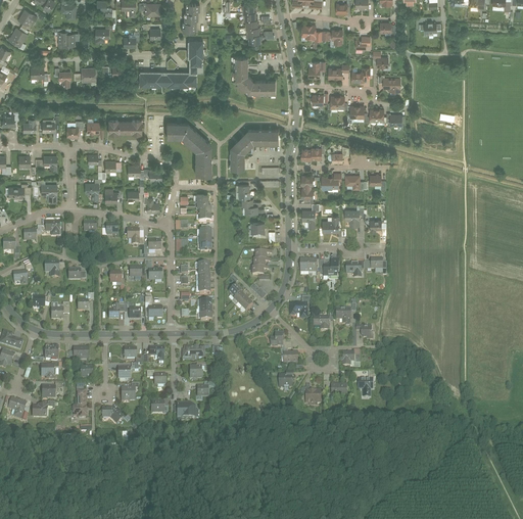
[(48,9),(53,0),(34,0),(36,1),(37,0),(42,3),(40,5),(48,9)]
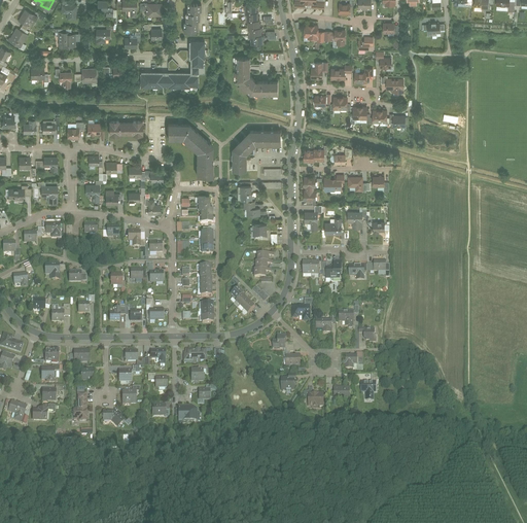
[(111,2),(106,2),(106,0),(97,0),(97,2),(100,2),(100,9),(105,9),(105,13),(112,13),(112,9),(111,9),(111,2)]
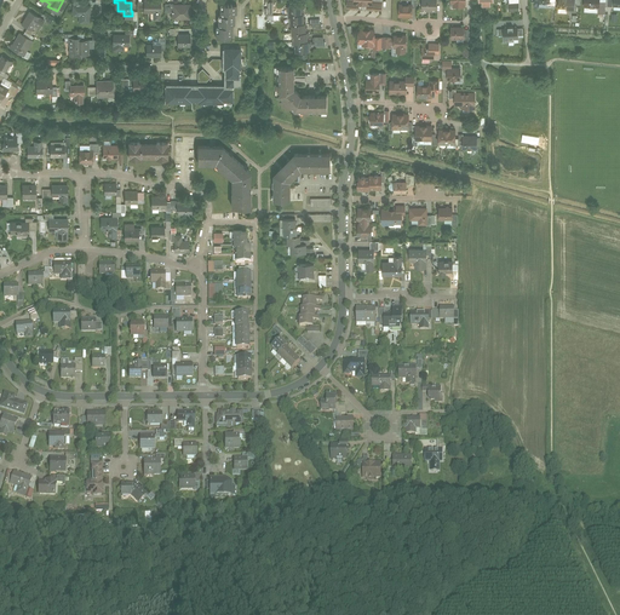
[(142,0),(142,4),(142,9),(151,9),(151,16),(160,16),(160,0),(142,0)]
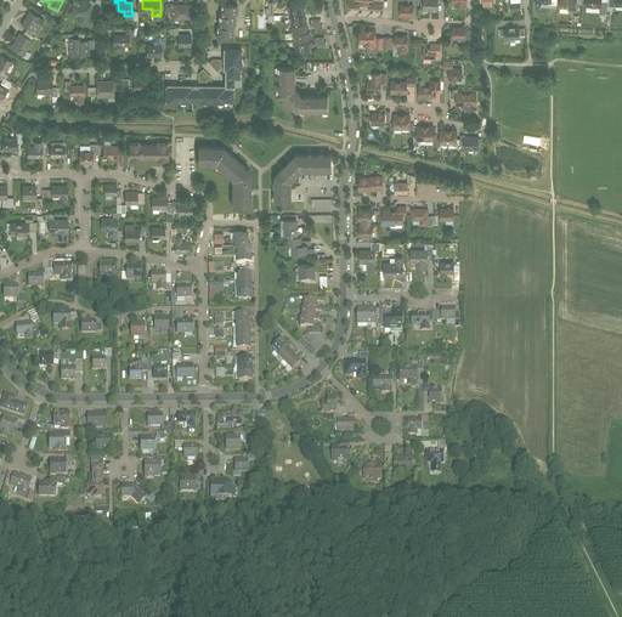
[(190,0),(171,0),(171,7),(171,16),(191,16),(190,0)]
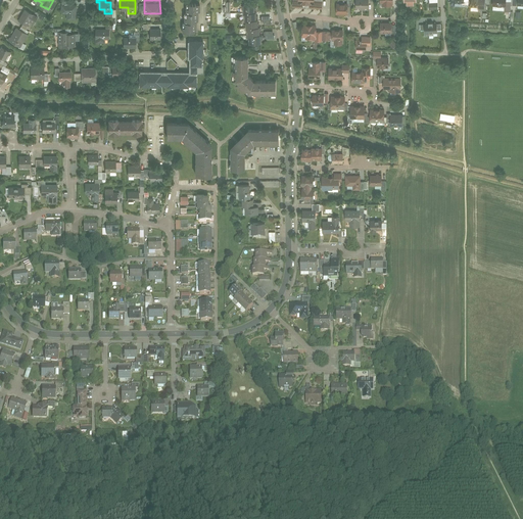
[(198,7),(198,0),(185,0),(185,9),(183,9),(183,18),(184,18),(184,22),(181,22),(181,28),(193,29),(194,26),(195,26),(196,16),(197,16),(197,7),(198,7)]
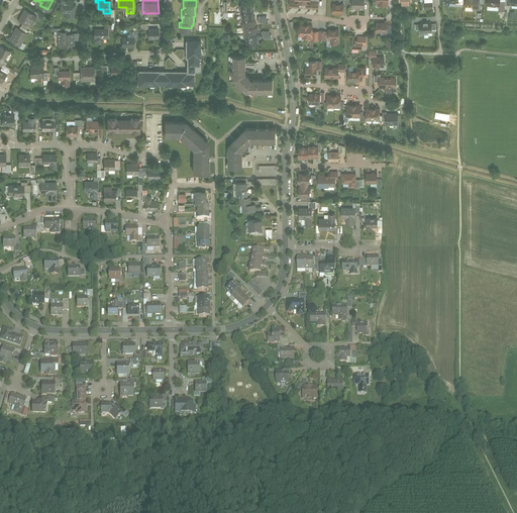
[(332,11),(343,11),(343,3),(343,0),(342,0),(332,0),(332,11)]
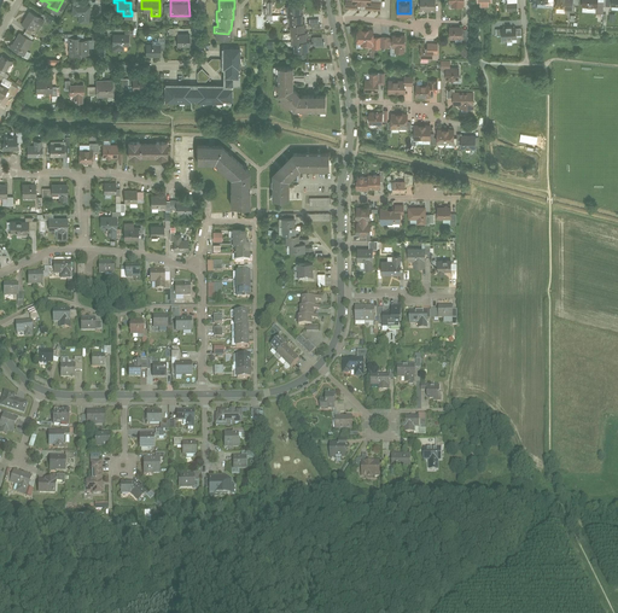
[(89,19),(89,1),(79,1),(73,1),(71,1),(71,11),(77,11),(77,19),(89,19)]
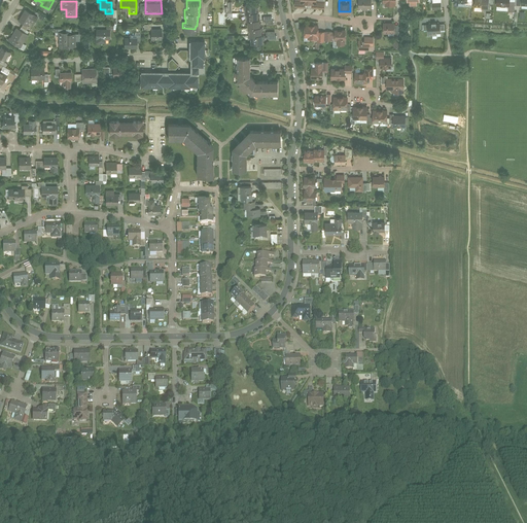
[(256,1),(244,1),(244,9),(246,9),(246,16),(247,16),(247,24),(249,24),(249,32),(250,32),(250,39),(262,39),(262,31),(260,31),(260,24),(259,24),(259,16),(257,16),(257,8),(256,8),(256,1)]
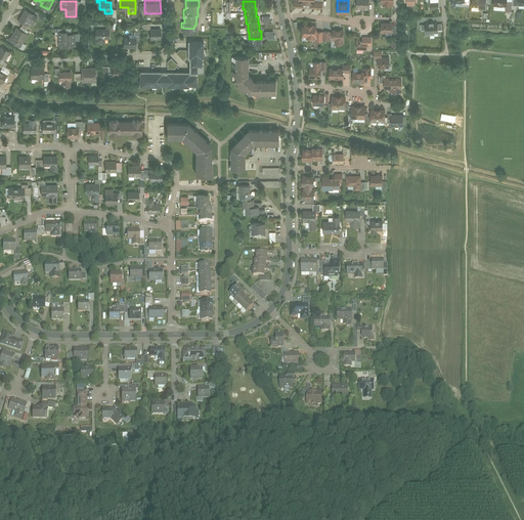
[(22,19),(26,23),(28,17),(32,20),(36,13),(24,5),(16,16),(22,19)]
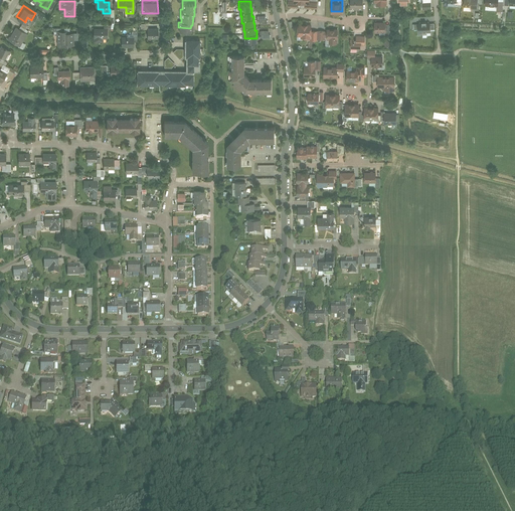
[(385,19),(373,18),(373,29),(384,29),(385,29),(385,21),(385,19)]
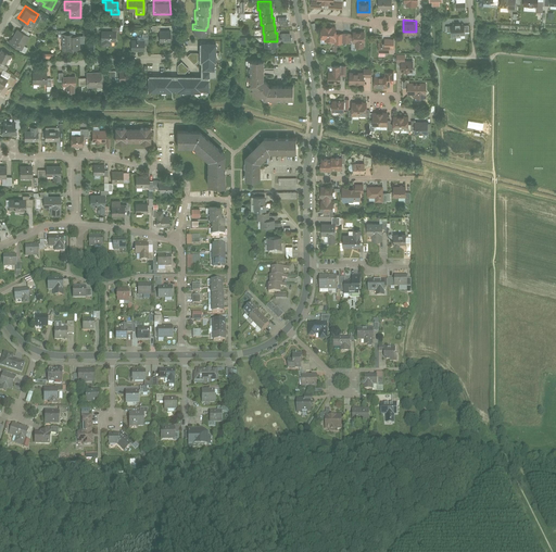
[(465,30),(465,22),(451,22),(451,30),(465,30)]
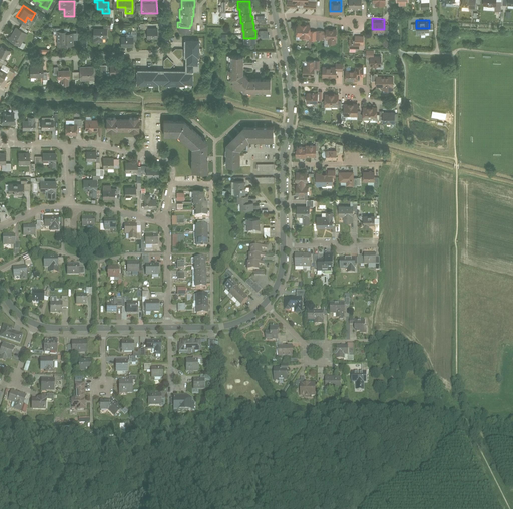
[(310,21),(296,21),(296,33),(299,33),(299,35),(308,35),(310,35),(310,27),(310,21)]
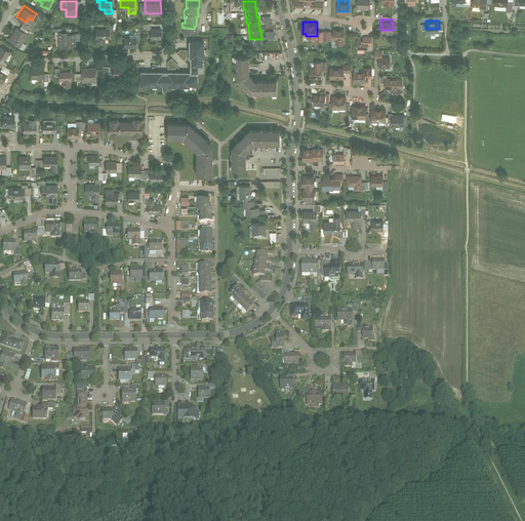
[(393,30),(392,30),(392,33),(397,33),(397,32),(400,32),(400,24),(397,24),(397,22),(393,22),(393,30)]
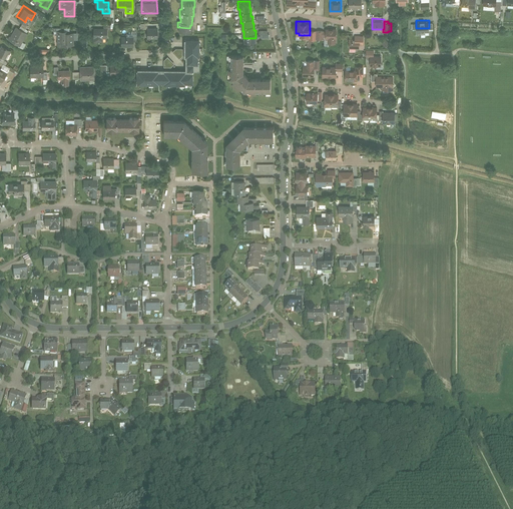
[(21,39),(27,30),(23,28),(18,25),(15,23),(7,36),(17,42),(19,43),(21,39)]
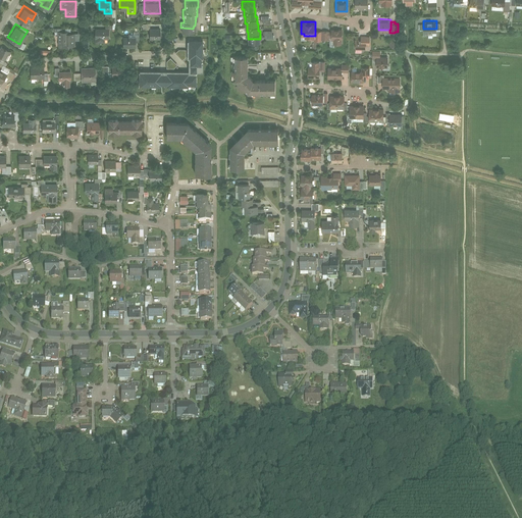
[(159,36),(159,24),(149,24),(148,24),(148,26),(148,36),(159,36)]
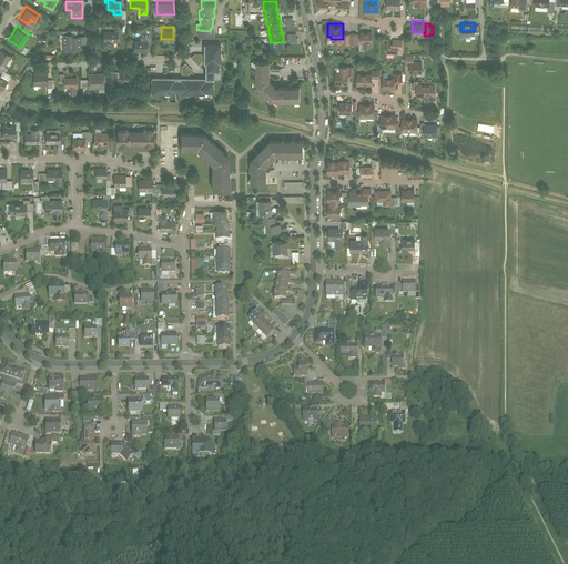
[(114,28),(102,28),(102,43),(112,43),(112,40),(118,40),(118,29),(118,28),(114,28)]
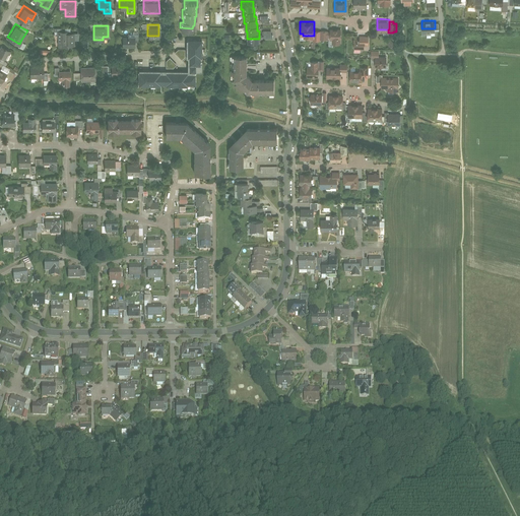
[(329,28),(329,34),(329,35),(329,37),(331,37),(331,41),(339,42),(339,37),(340,37),(341,26),(329,25),(329,28)]
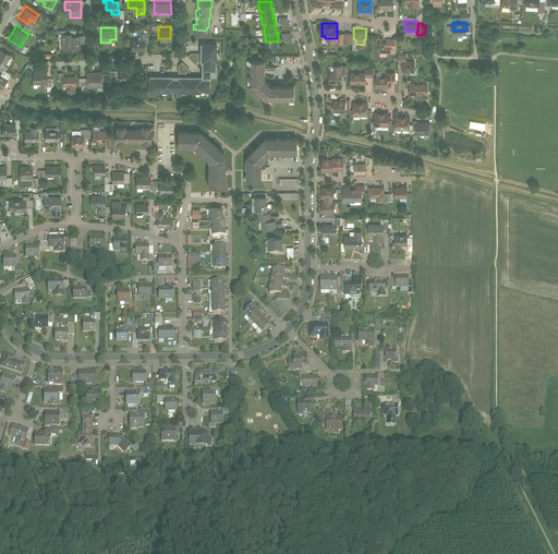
[(61,47),(72,47),(72,46),(79,46),(79,40),(79,32),(72,32),(72,29),(65,29),(60,29),(60,31),(60,37),(61,37),(61,47)]
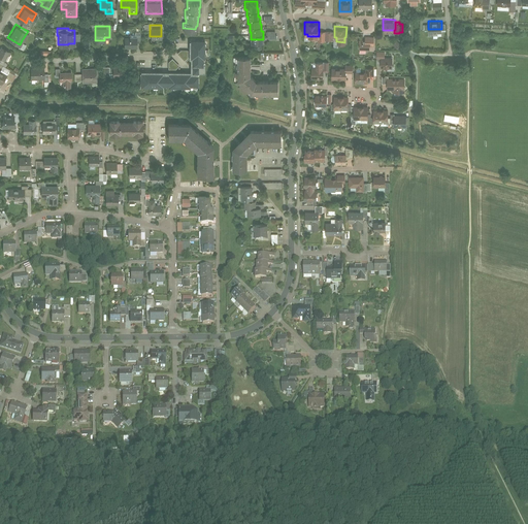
[(332,29),(325,29),(324,37),(332,38),(332,34),(334,34),(334,29),(332,29)]
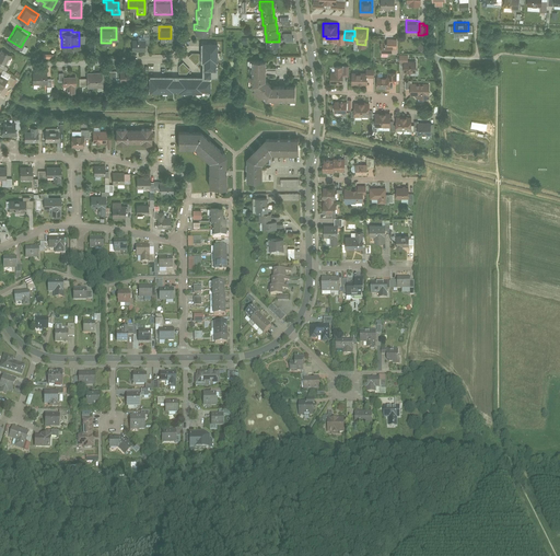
[(131,35),(131,48),(144,47),(144,42),(144,35),(142,35),(131,35)]
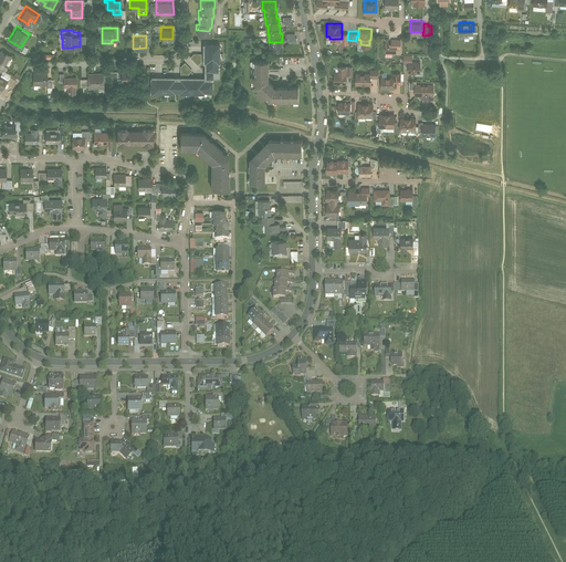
[(384,50),(396,51),(396,47),(400,47),(401,37),(390,35),(390,41),(385,40),(384,50)]
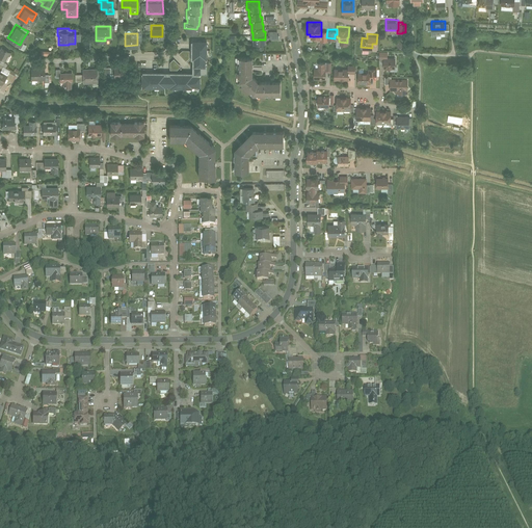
[(207,37),(190,37),(191,70),(142,71),(142,85),(201,85),(201,72),(207,72),(207,37)]
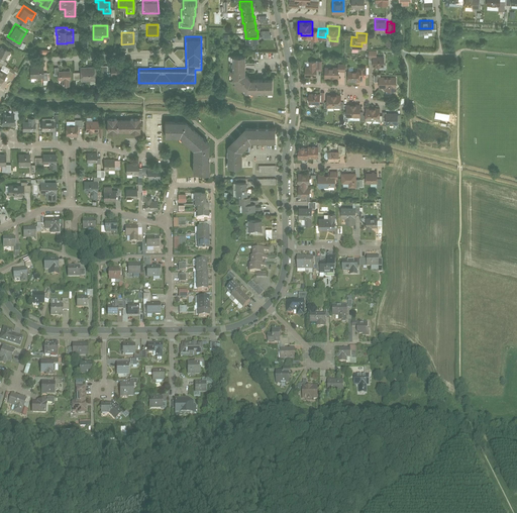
[(392,41),(389,36),(384,40),(388,45),(392,41)]
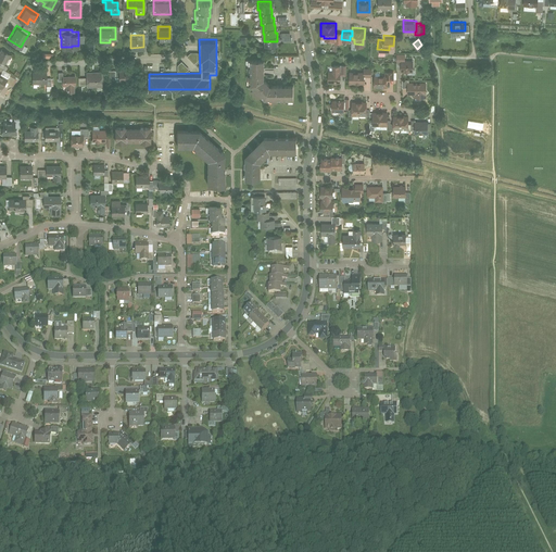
[(0,59),(1,61),(2,59),(4,60),(7,61),(11,52),(0,46),(0,59)]
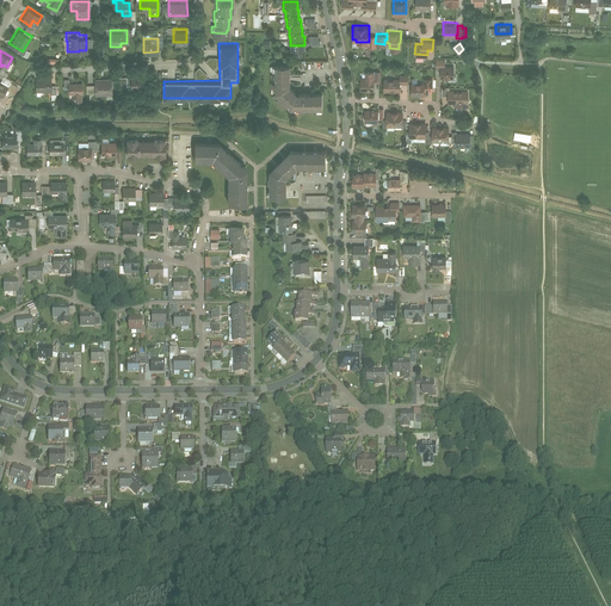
[(209,55),(205,59),(214,67),(217,63),(217,55),(209,55)]
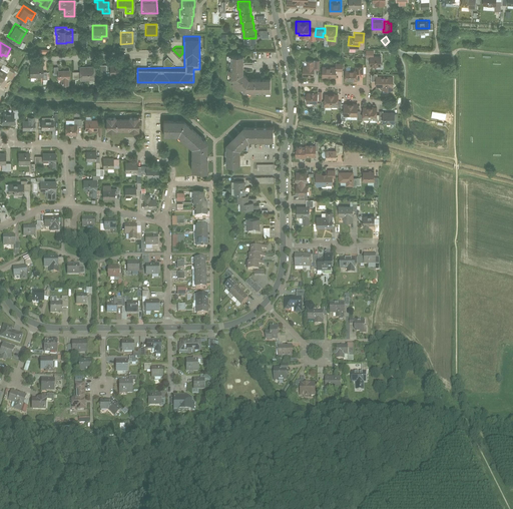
[(369,63),(381,63),(381,52),(373,52),(373,46),(366,46),(366,55),(369,55),(369,63)]
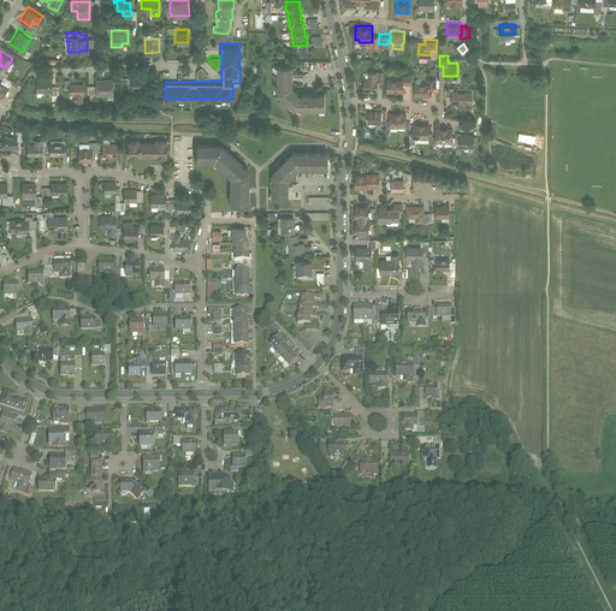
[(294,85),(294,61),(276,61),(277,94),(295,108),(325,107),(325,90),(301,92),(294,85)]
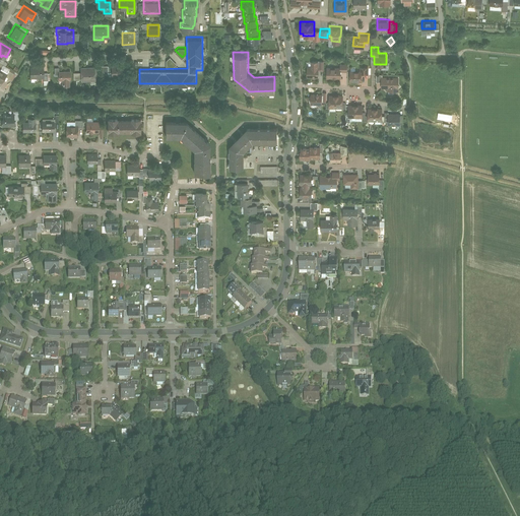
[(170,55),(167,58),(166,65),(174,65),(177,62),(170,55)]
